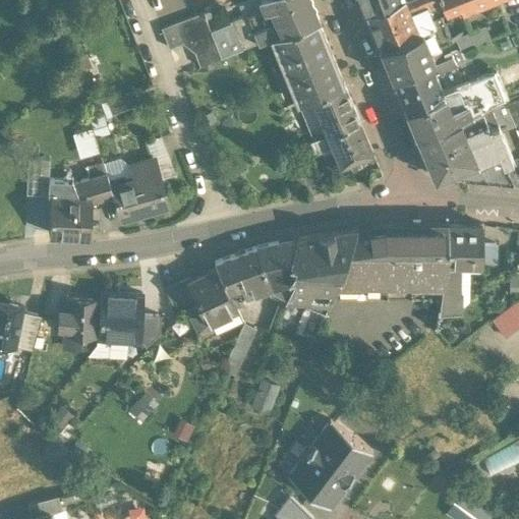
[(263,0),(267,9),(233,23),(243,51),(272,39),(319,20),(309,0),(263,0)]
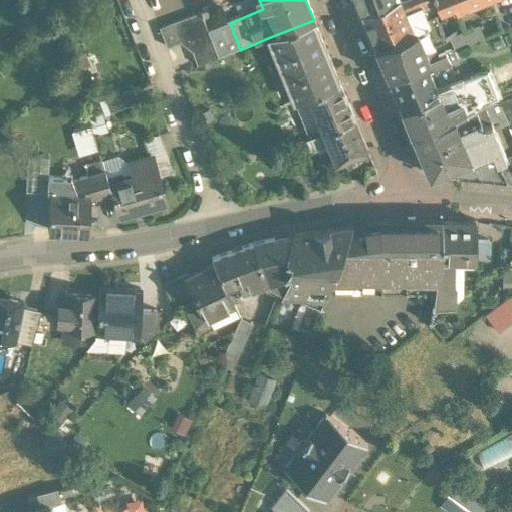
[(356,0),(363,17),(400,1),(402,0),(356,0)]
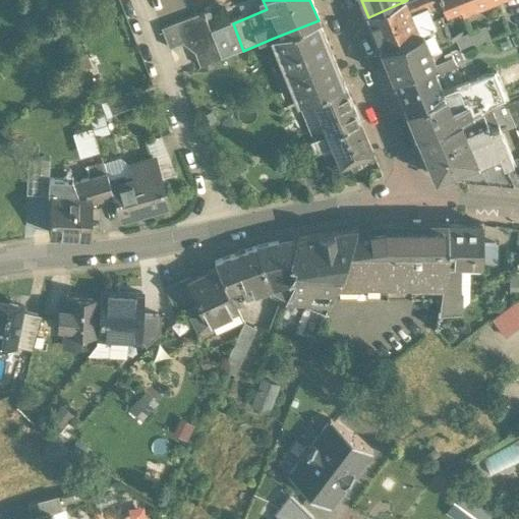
[(407,0),(405,1),(406,5),(416,0),(424,0),(429,9),(442,4),(447,15),(461,9),(464,15),(500,0),(407,0)]
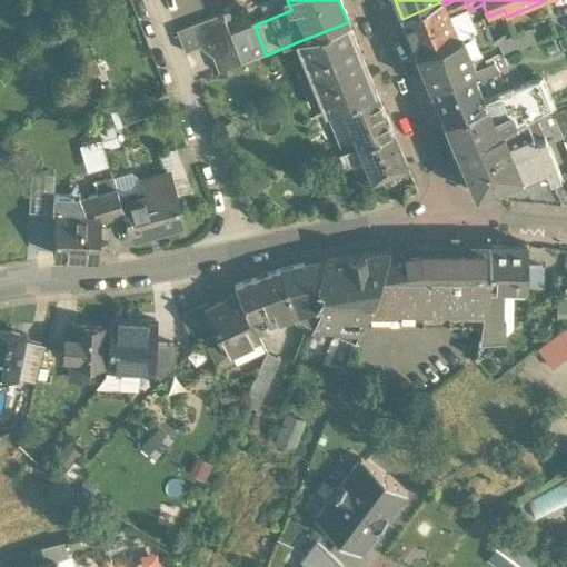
[(464,0),(455,0),(444,6),(455,31),(481,19),(488,17),(483,5),(469,10),(464,0)]
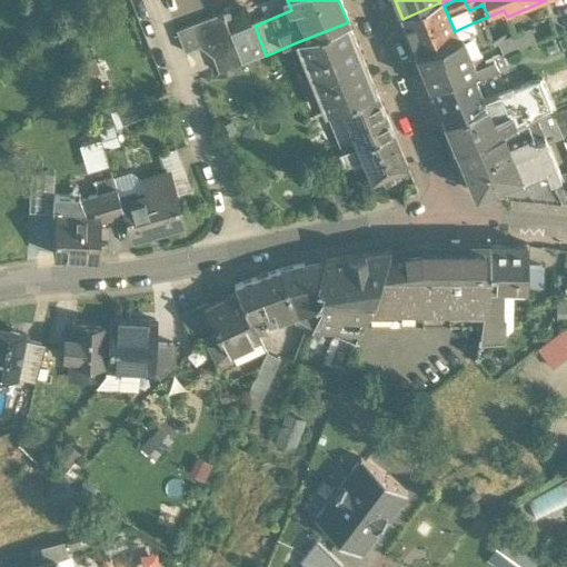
[(443,1),(403,19),(431,89),(471,73),(476,71),(476,70),(470,58),(494,48),(481,19),(455,31),(444,6),(443,1)]
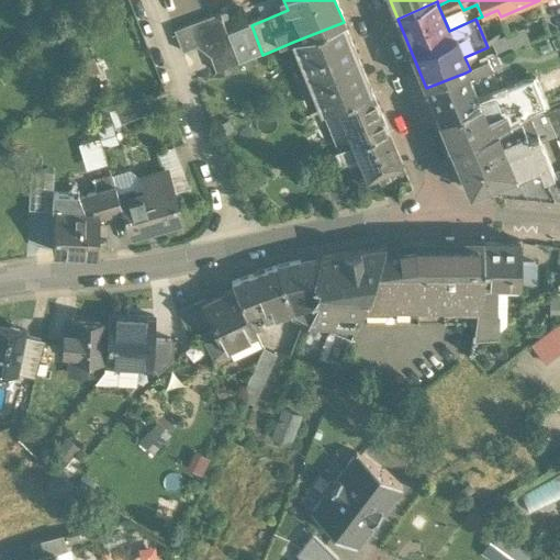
[(221,14),(175,32),(183,53),(197,47),(212,58),(217,74),(239,64),(221,14)]
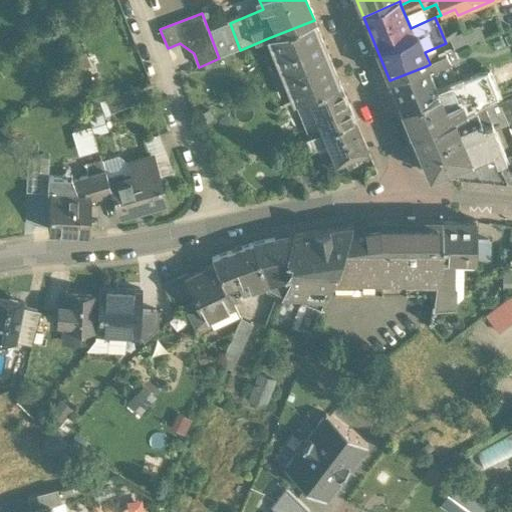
[(340,84),(314,20),(268,38),(295,104),(296,103),(340,84)]
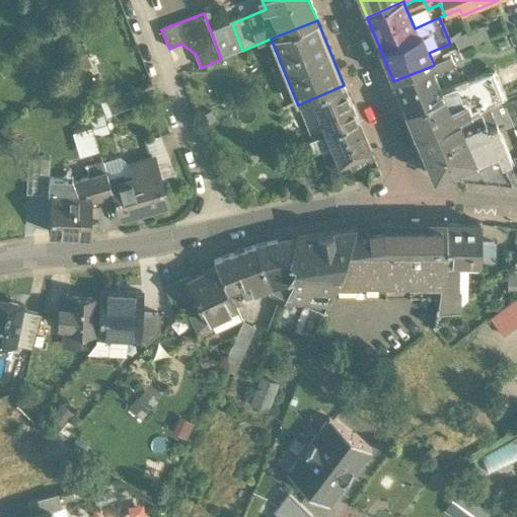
[(475,33),(455,42),(460,54),(481,45),(477,38),(475,33)]
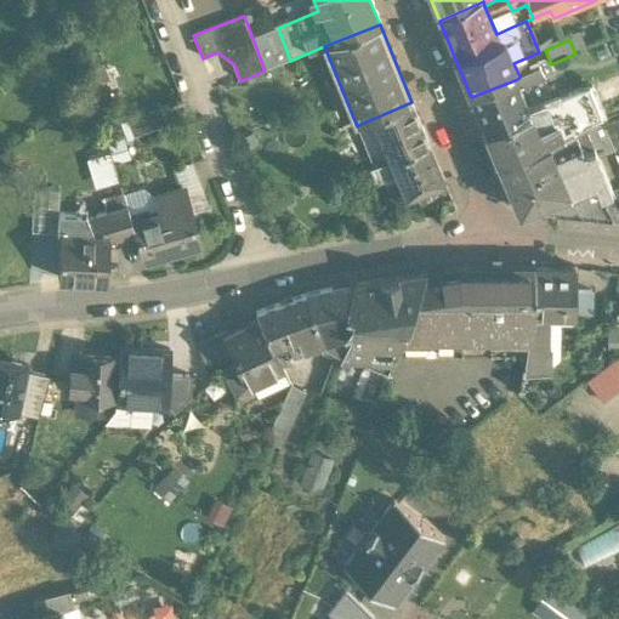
[(539,69),(520,77),(520,78),(515,80),(520,92),(545,83),(539,69)]
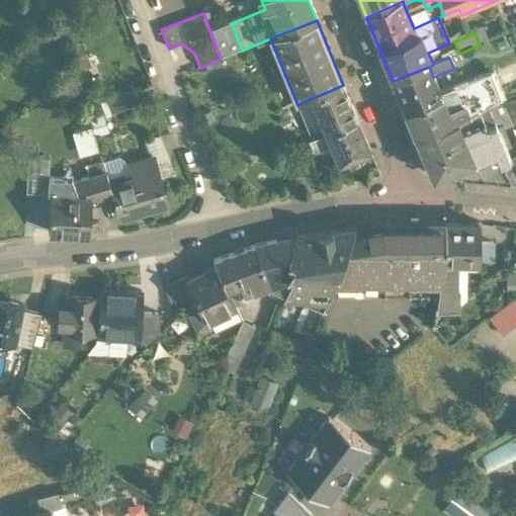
[(429,67),(393,81),(406,112),(441,97),(441,96),(433,77),(429,67)]
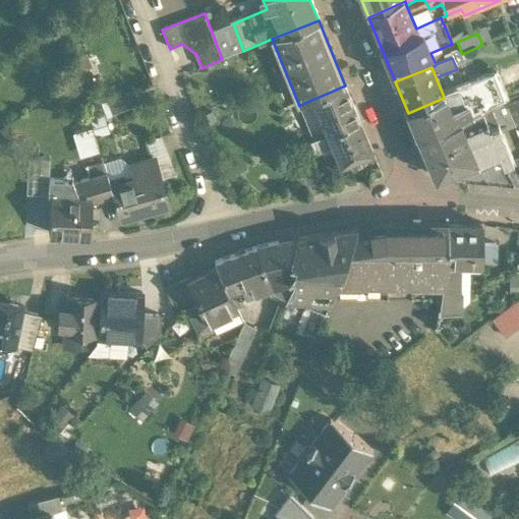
[(495,76),(444,97),(444,98),(408,113),(419,140),(462,122),(506,103),(495,76)]
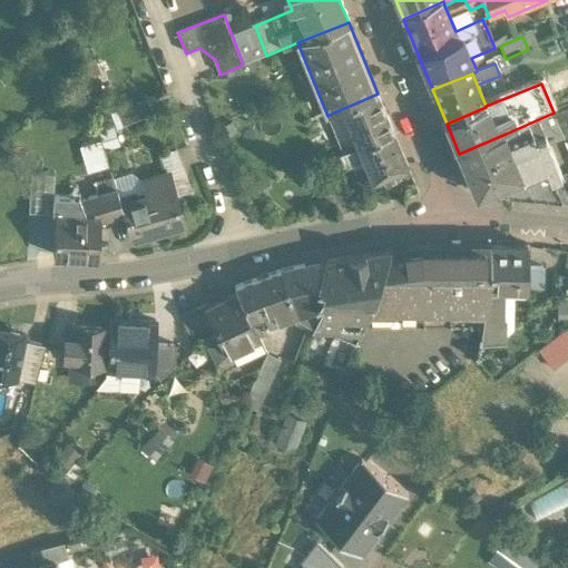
[(378,94),(329,115),(345,156),(394,135),(378,94)]
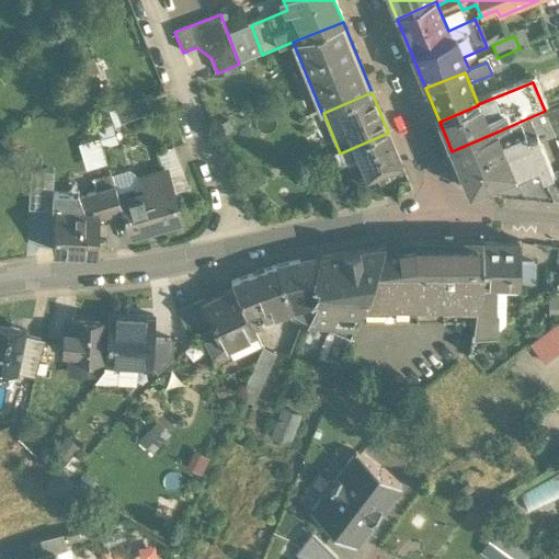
[(145,100),(117,111),(123,125),(151,114),(145,100)]
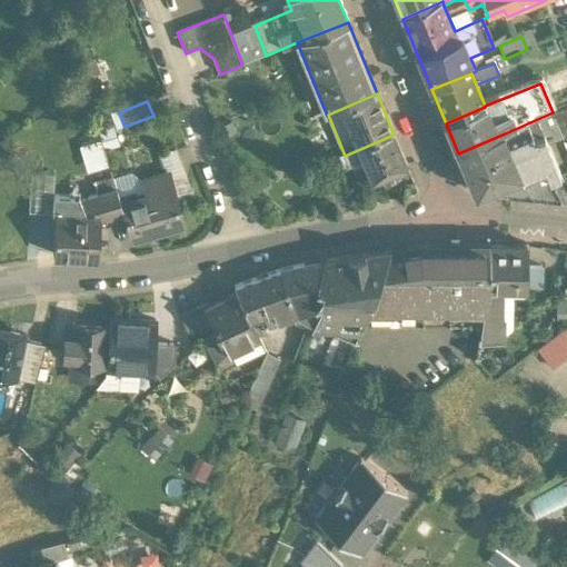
[(553,112),(505,133),(506,137),(529,127),(535,141),(544,137),(547,133),(559,129),(553,112)]
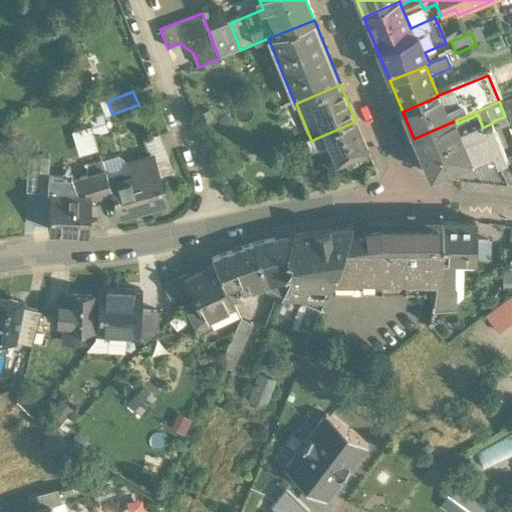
[(478,114),(457,123),(456,120),(414,139),(431,179),(453,170),(458,181),(508,186),(498,163),(506,160),(491,123),(483,128),(478,114)]
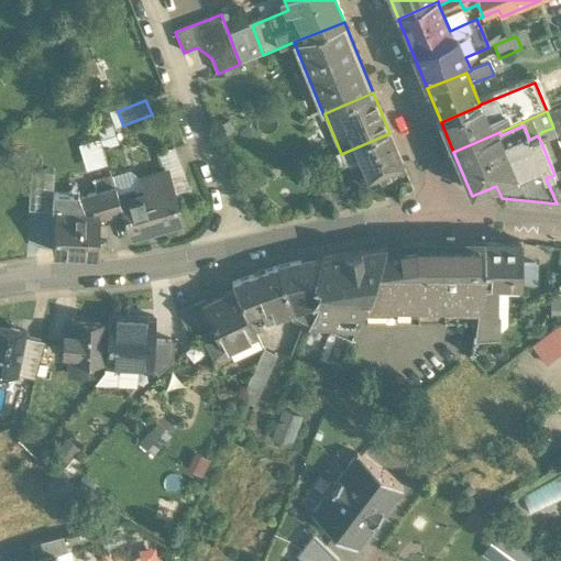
[(389,133),(341,154),(347,166),(361,161),(370,182),(378,178),(382,187),(393,183),(389,174),(404,167),(389,133)]
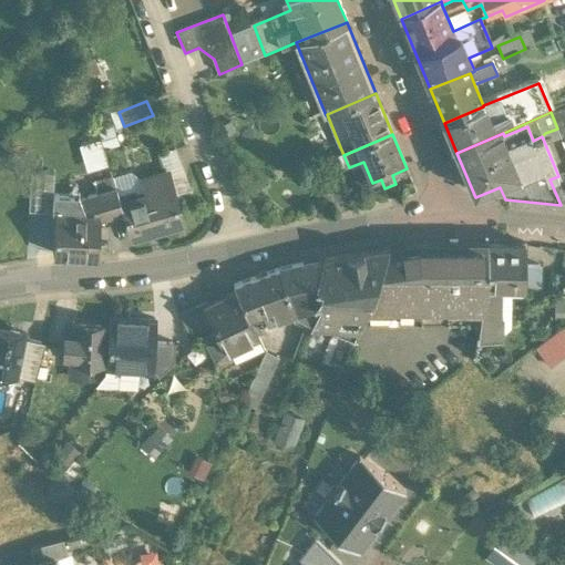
[(343,155),(327,162),(334,175),(349,168),(349,167),(343,155)]
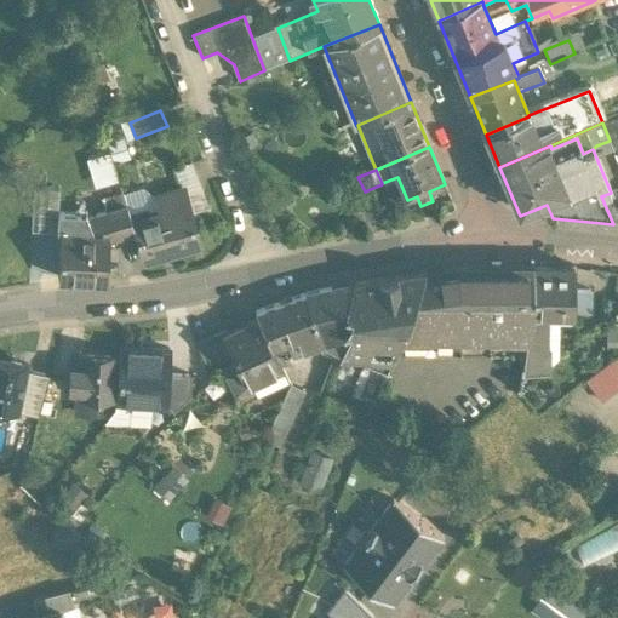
[(161,215),(149,218),(149,216),(132,222),(136,234),(144,263),(159,258),(158,257),(176,252),(176,253),(198,247),(192,229),(196,228),(184,190),(166,196),(161,215)]
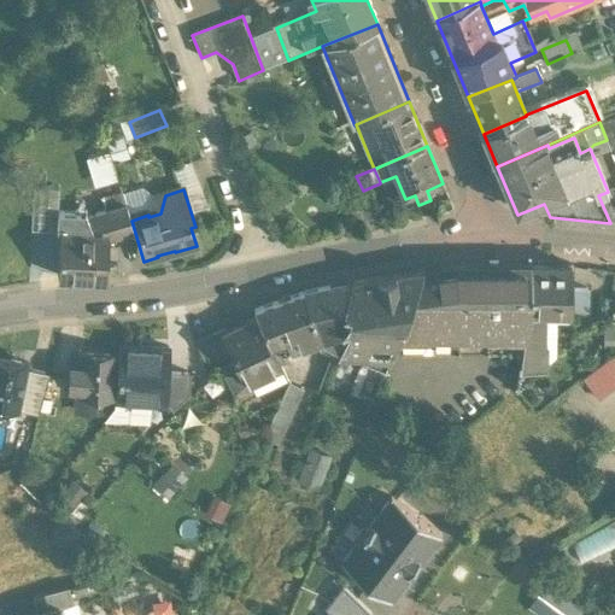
[(614,194),(609,198),(608,192),(598,195),(610,223),(614,223),(614,194)]
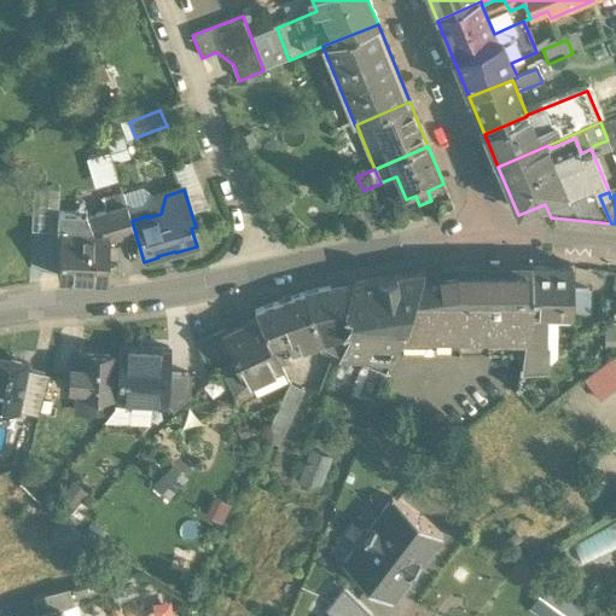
[(125,196),(104,202),(108,215),(127,208),(128,208),(125,196)]
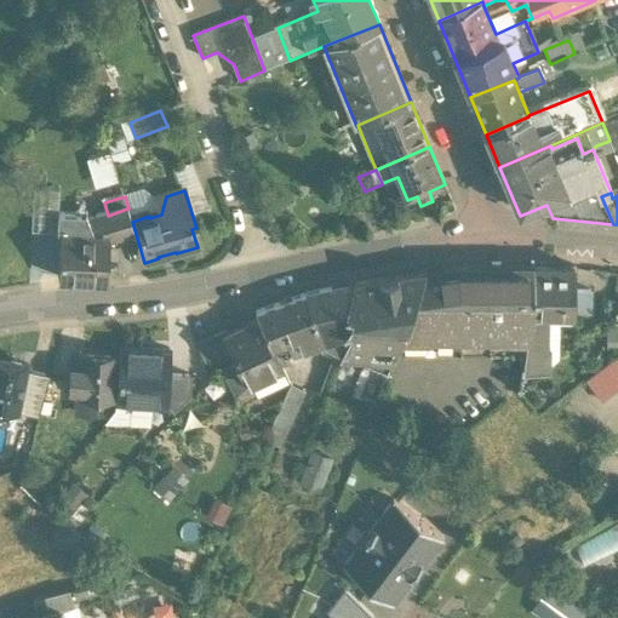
[(87,222),(89,217),(61,216),(59,234),(62,235),(61,253),(59,281),(108,285),(110,242),(136,234),(132,222),(127,209),(108,216),(87,222)]
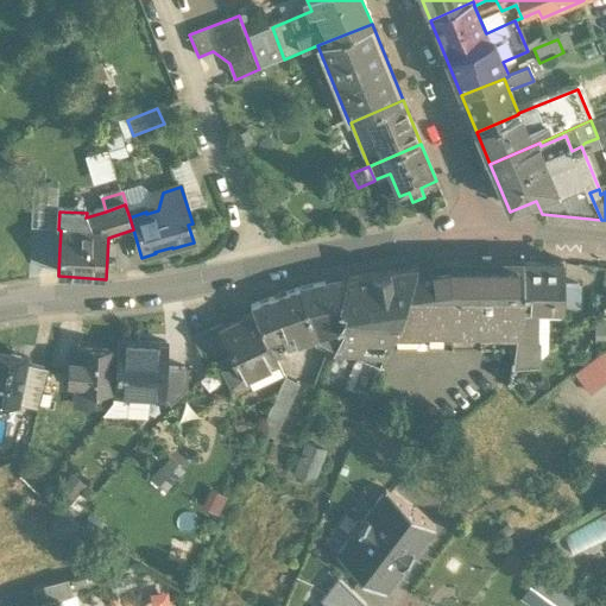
[(523,266),(447,269),(418,272),(393,340),(389,354),(517,351),(523,314),(523,266)]
